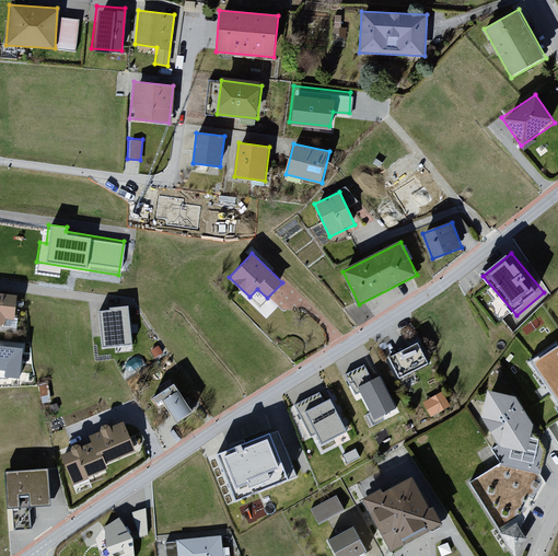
[(15,317),(18,292),(0,290),(0,322),(3,323),(4,316),(15,317)]
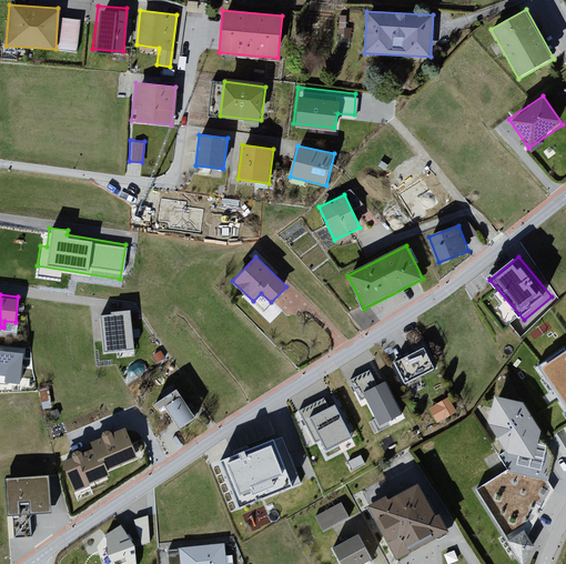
[(104,319),(95,319),(95,352),(124,350),(123,314),(104,314),(104,319)]
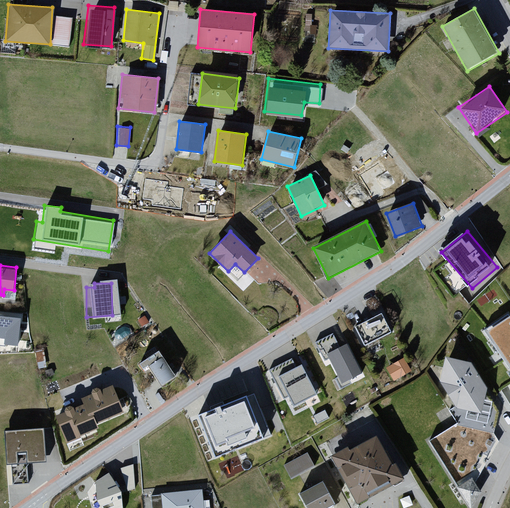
[(356,325),(367,346),(393,332),(383,311),(356,325)]
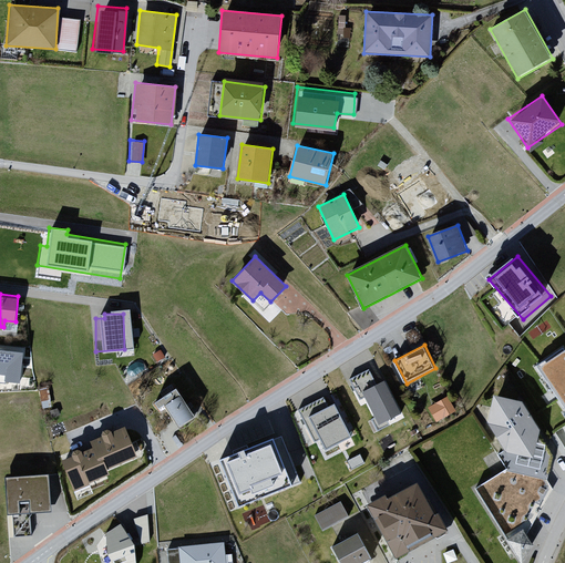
[(0,380),(20,382),(21,350),(0,349),(0,380)]
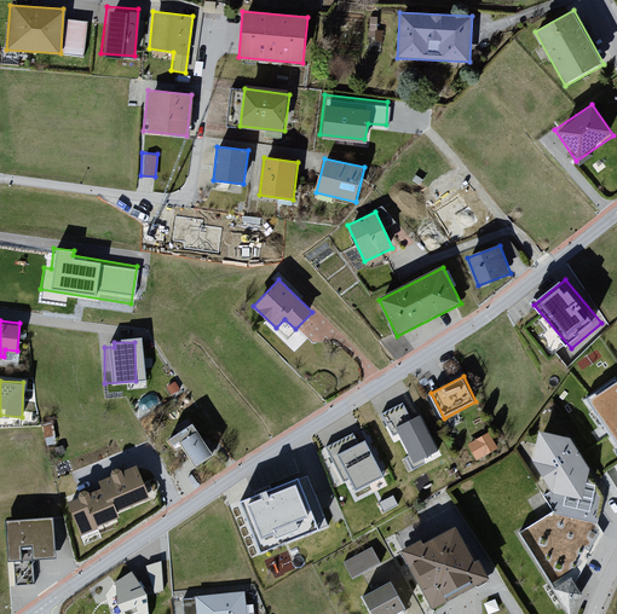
[(616,384),(589,399),(616,450),(616,384)]
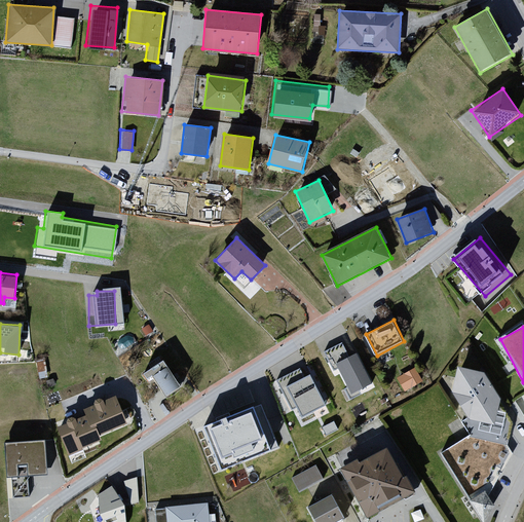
[(332,366),(336,364),(349,389),(370,379),(354,349),(347,352),(340,338),(322,347),(332,366)]
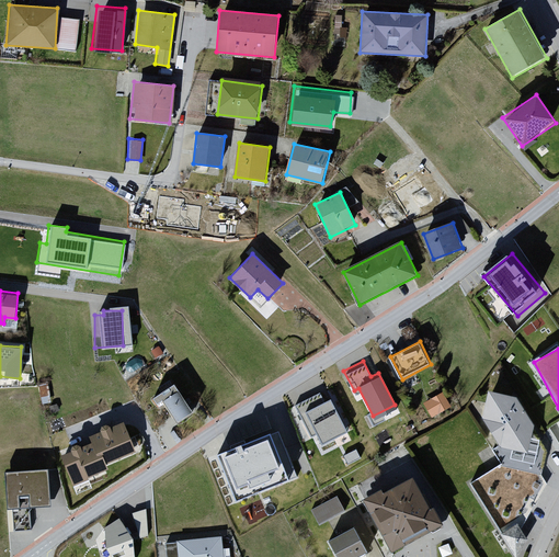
[(179,424),(195,413),(174,384),(152,399),(157,406),(163,401),(179,424)]
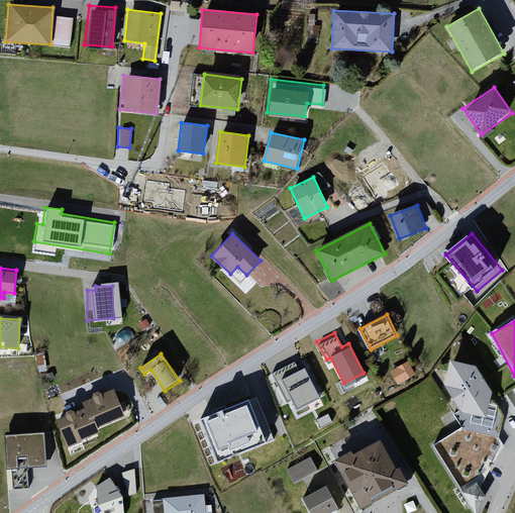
[(406,356),(388,367),(396,381),(413,371),(406,356)]
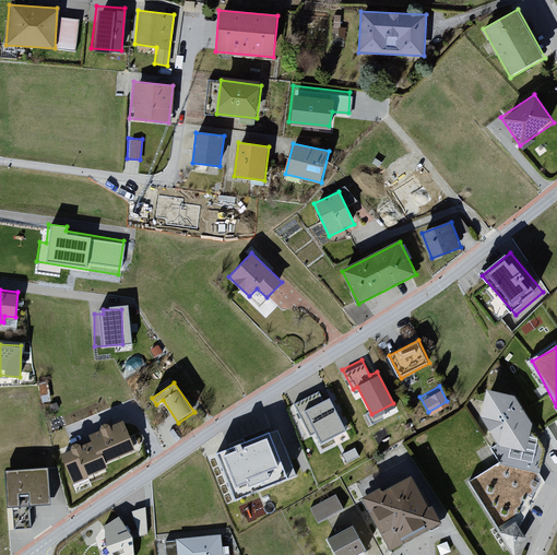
[(316,387),(292,399),(308,432),(313,429),(319,439),(344,426),(327,393),(321,398),(316,387)]
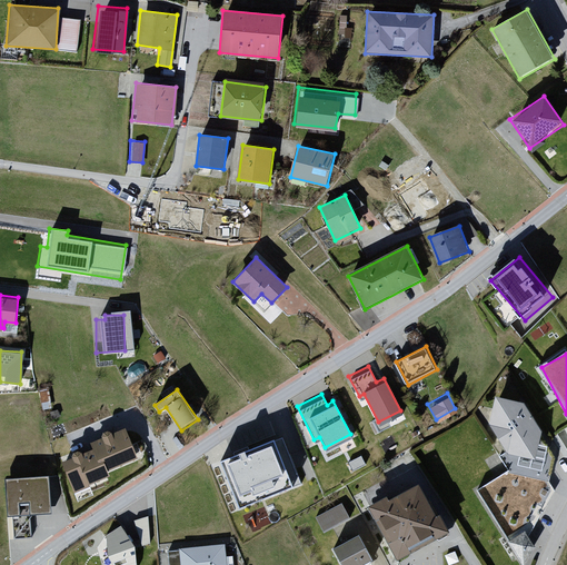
[(525,402),(498,396),(490,424),(509,454),(537,457),(543,430),(525,402)]
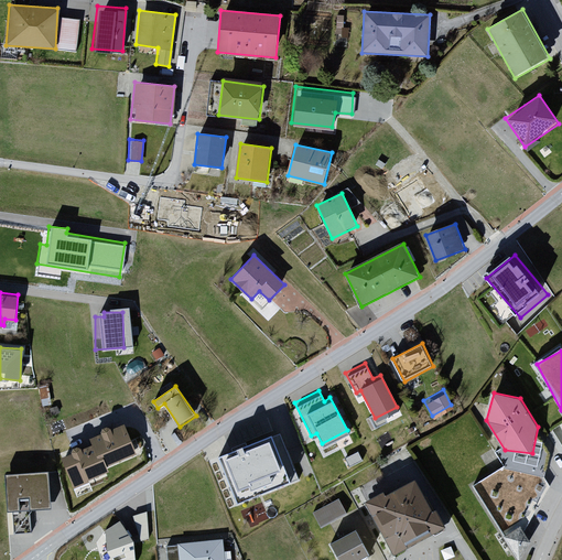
[(107,465),(138,453),(125,420),(87,435),(90,443),(62,454),(75,486),(110,473),(107,465)]
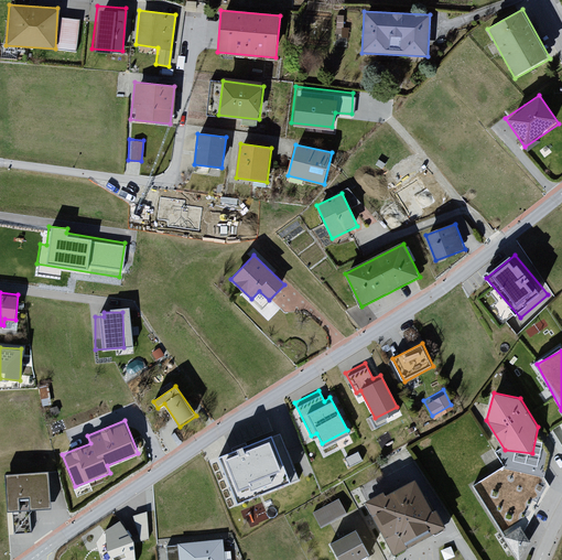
[(277,430),(217,453),(236,498),(298,475),(277,430)]
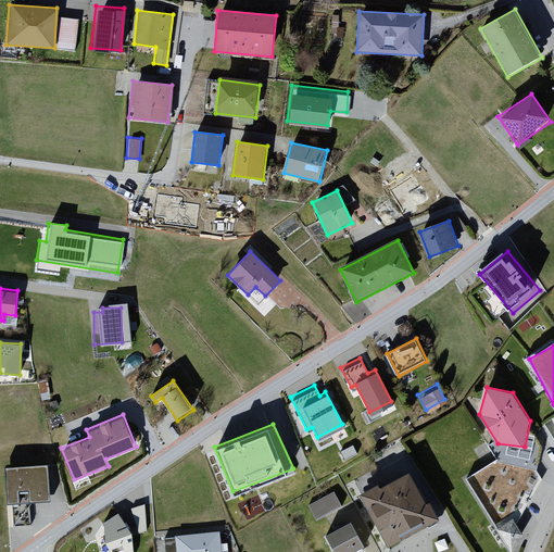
[(534,466),(495,458),(464,475),(482,505),(503,542),(540,476),(534,466)]
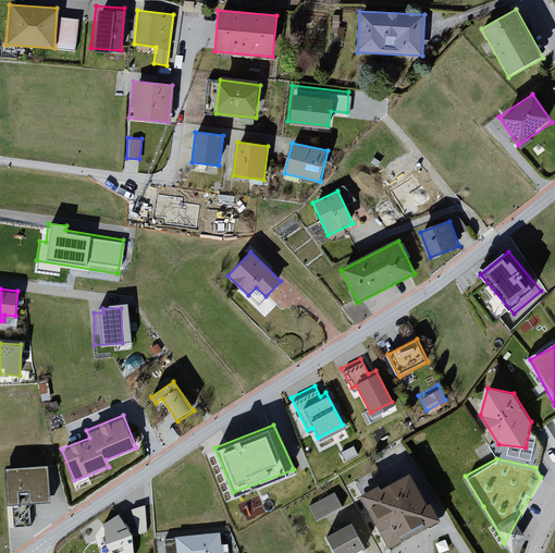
[(28,503),(50,502),(48,465),(5,467),(9,528),(29,527),(28,503)]
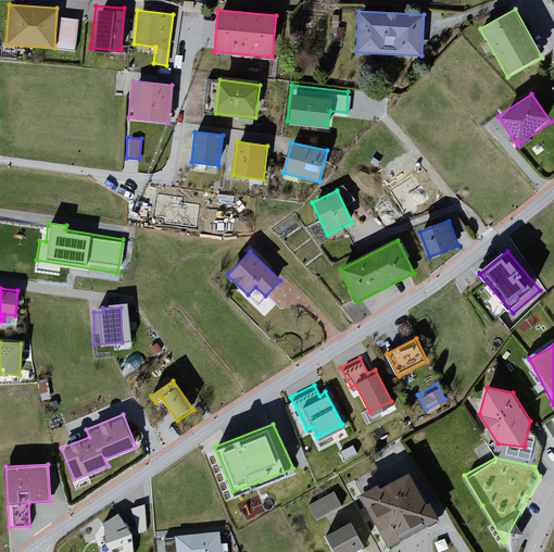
[(391,548),(439,522),(411,469),(363,496),(391,548)]
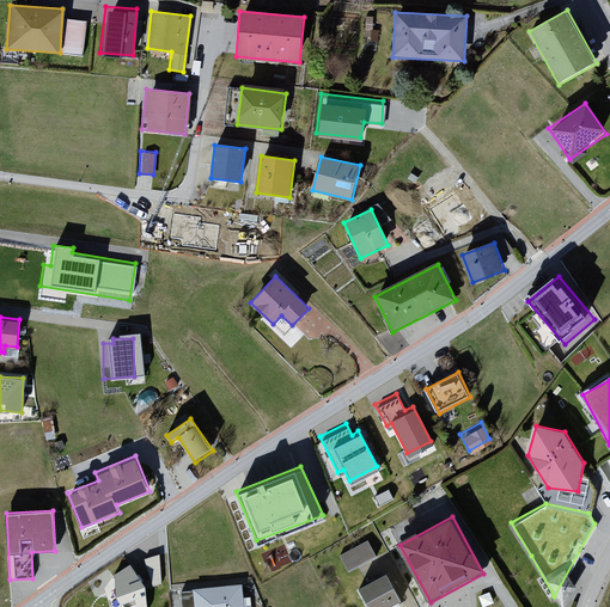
[(374,556),(366,539),(337,553),(347,571),(374,556)]
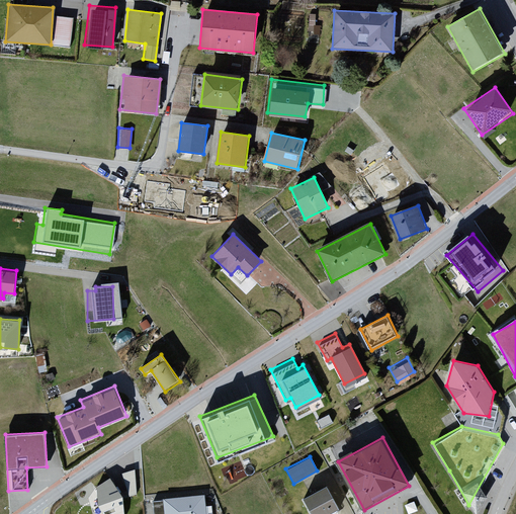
[(127,493),(138,490),(133,465),(121,468),(127,493)]
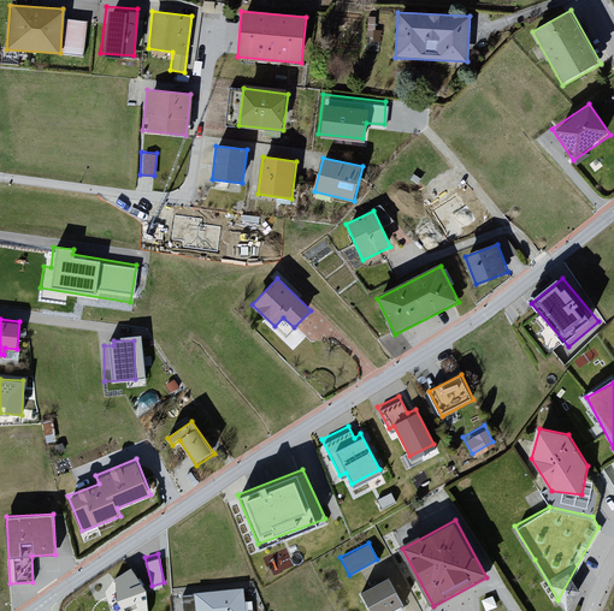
[(112,574),(114,598),(122,610),(146,610),(143,586),(128,564),(112,574)]
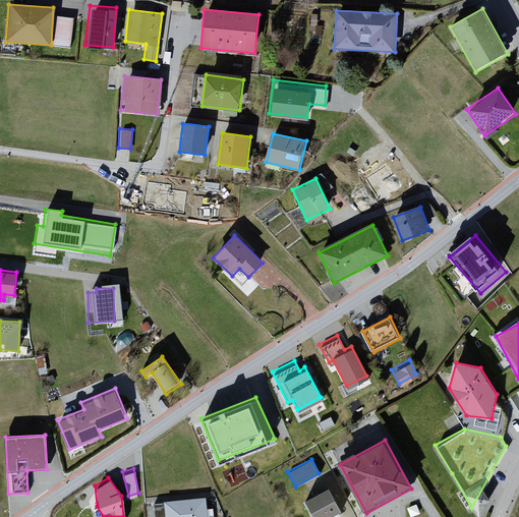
[(304,501),(313,516),(333,516),(342,512),(329,487),(304,501)]
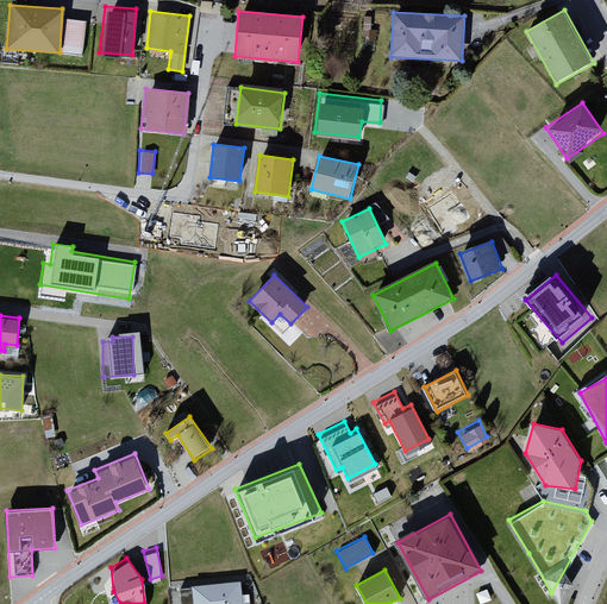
[(188,585),(191,603),(242,603),(239,579),(188,585)]
